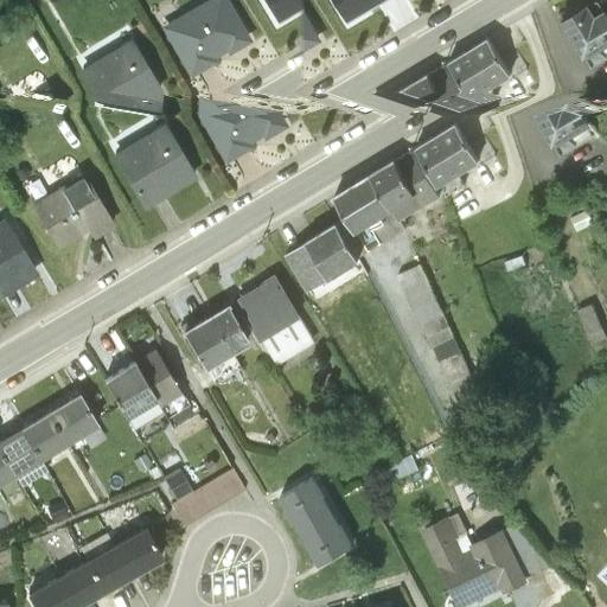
[(461,24),(447,0),(398,0),(365,20),(393,65),(461,24)]
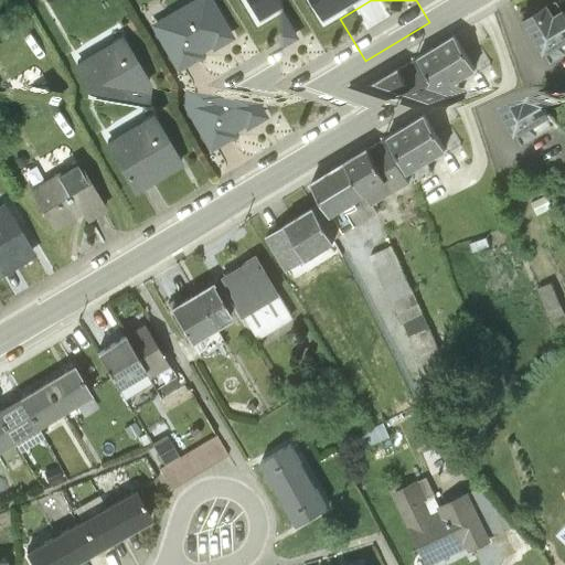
[(268,116),(240,68),(181,100),(209,150),(268,116)]
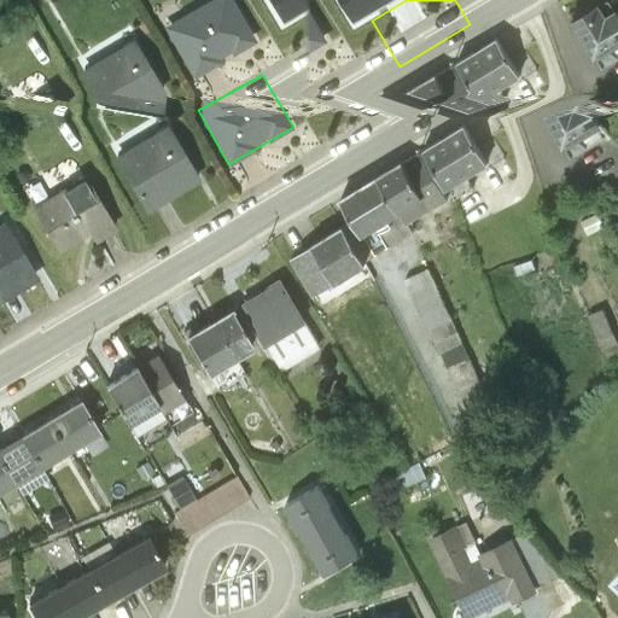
[(602,126),(578,85),(536,109),(563,149),(602,126)]
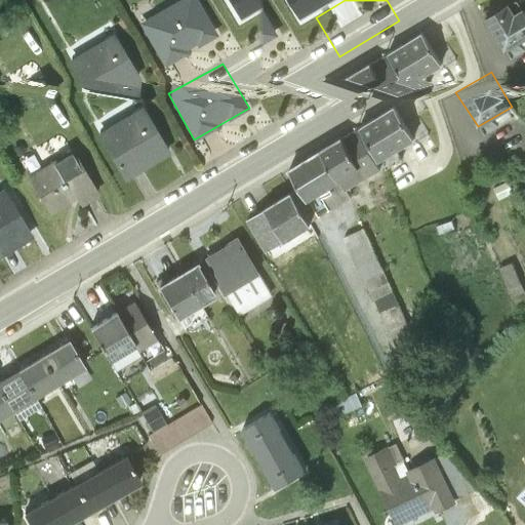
[(413,139),(394,107),(359,126),(379,162),(413,139)]
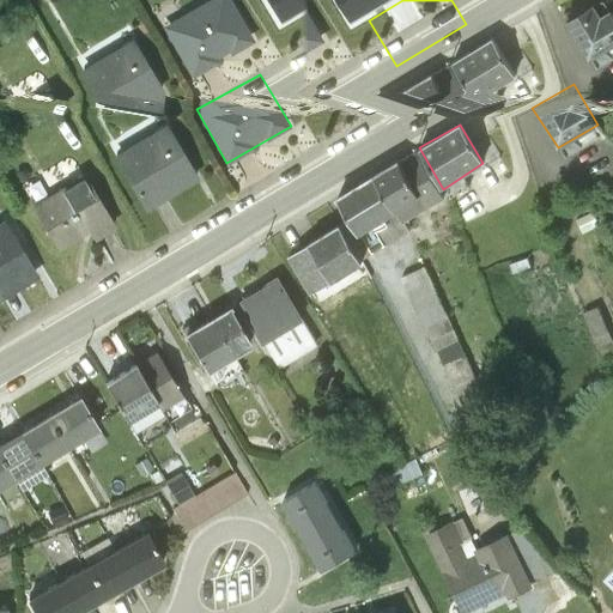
[(198,176),(167,126),(113,155),(146,208),(198,176)]
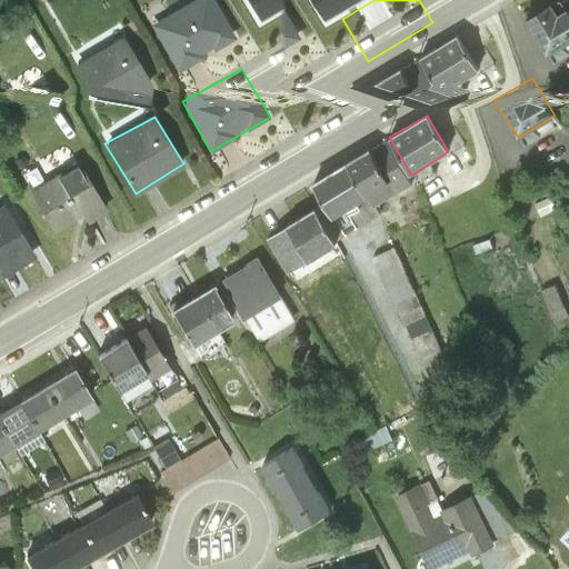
[(391,182),(371,149),(348,163),(367,198),(391,182)]
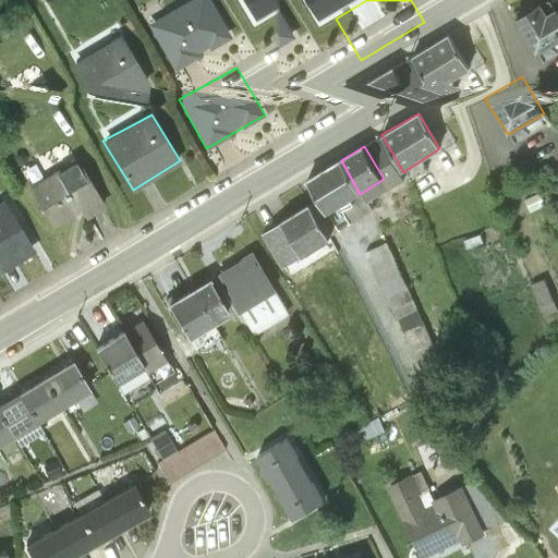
[(105,206),(75,158),(29,185),(53,226),(80,210),(84,218),(105,206)]
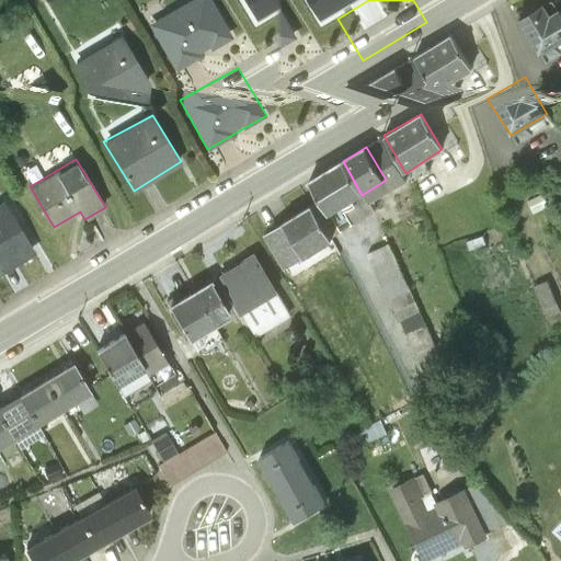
[(362,195),(343,161),(308,180),(325,216),(362,195)]
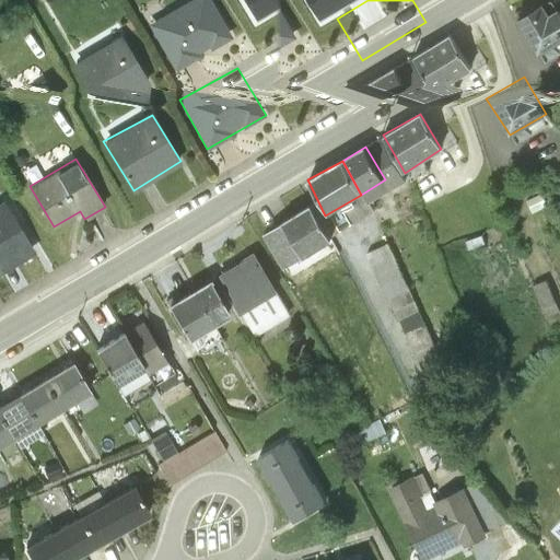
[(0,270),(35,252),(4,201),(0,203),(0,270)]
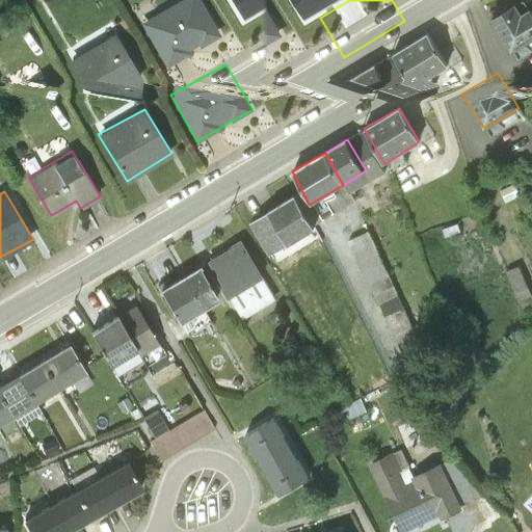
[(313,232),(294,198),(249,224),(268,258),(313,232)]
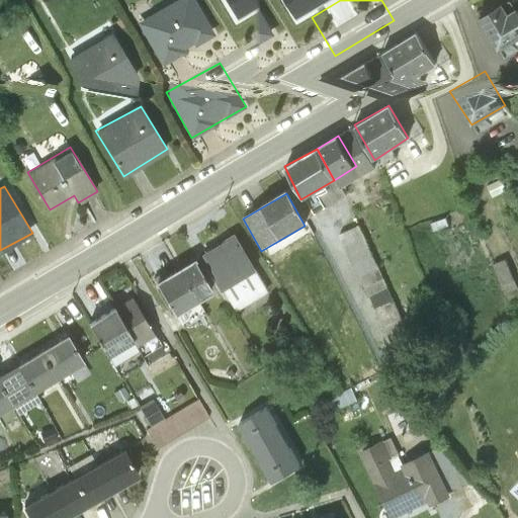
[(354,228),(339,235),(397,354),(412,346),(354,228)]
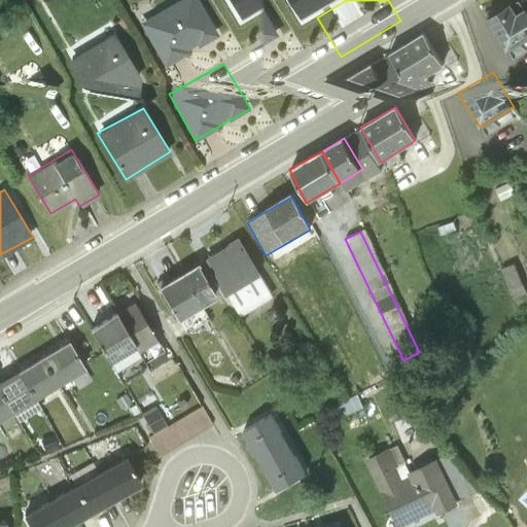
[(260,275),(240,236),(204,257),(226,295),(229,293),(260,275)]
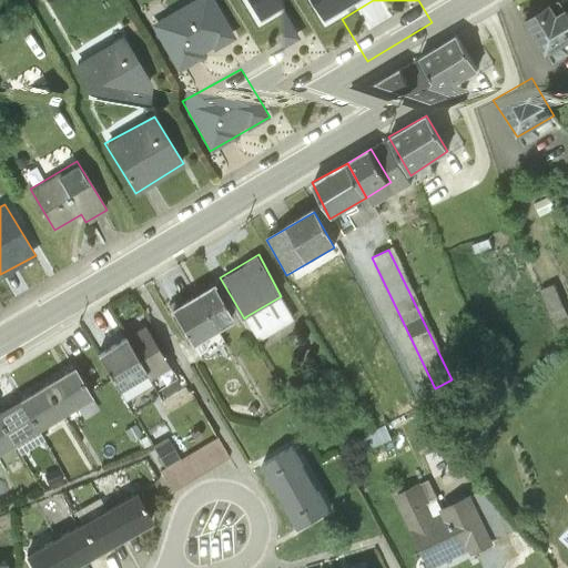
[(211,283),(190,295),(211,331),(232,318),(211,283)]
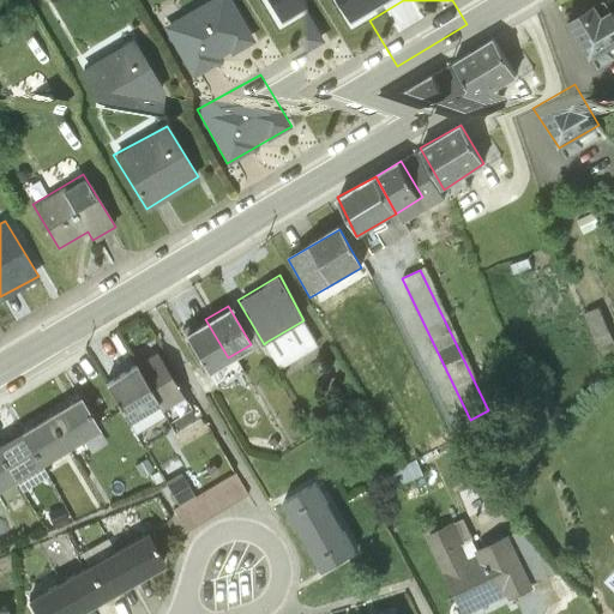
[(205,319),(184,331),(206,371),(228,357),(205,319)]
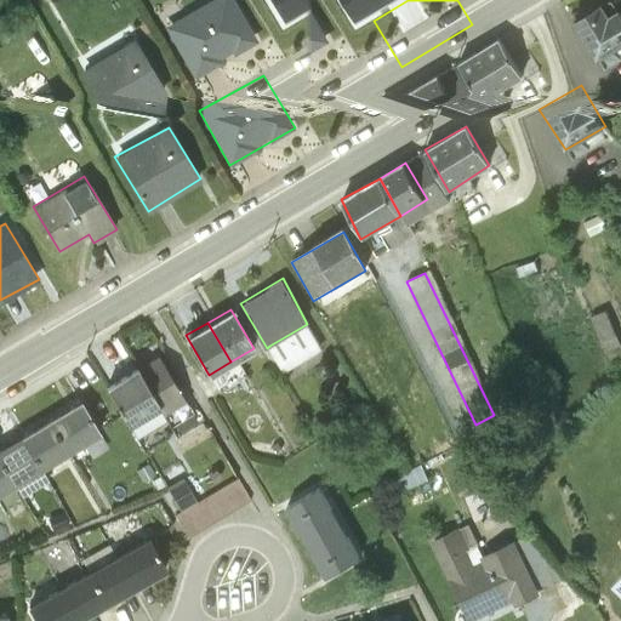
[(307,324),(269,346),(285,372),(324,351),(307,324)]
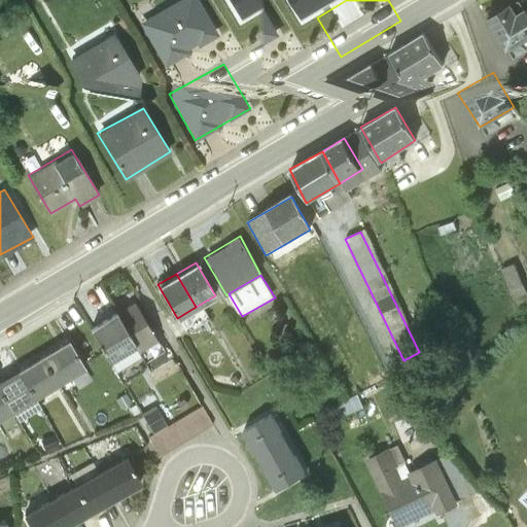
[(157,339),(135,301),(117,311),(136,344),(139,349),(157,339)]
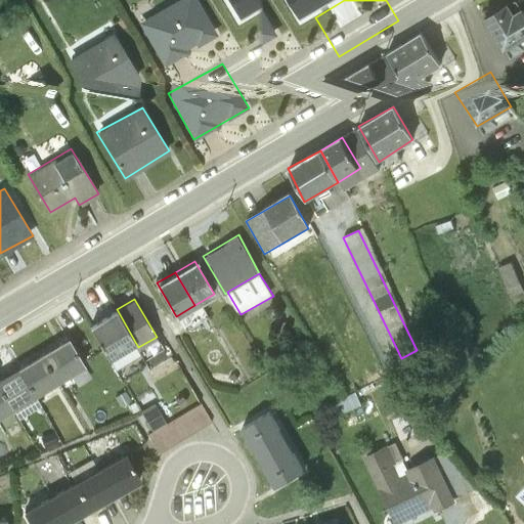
[(135,342),(117,309),(89,325),(107,358),(135,342)]
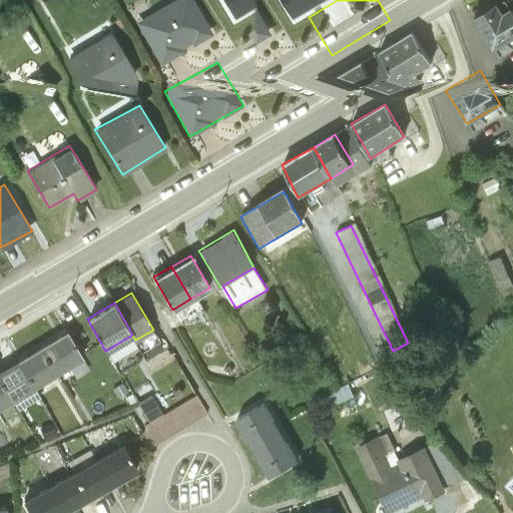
[(57,373),(81,359),(64,331),(39,346),(57,373)]
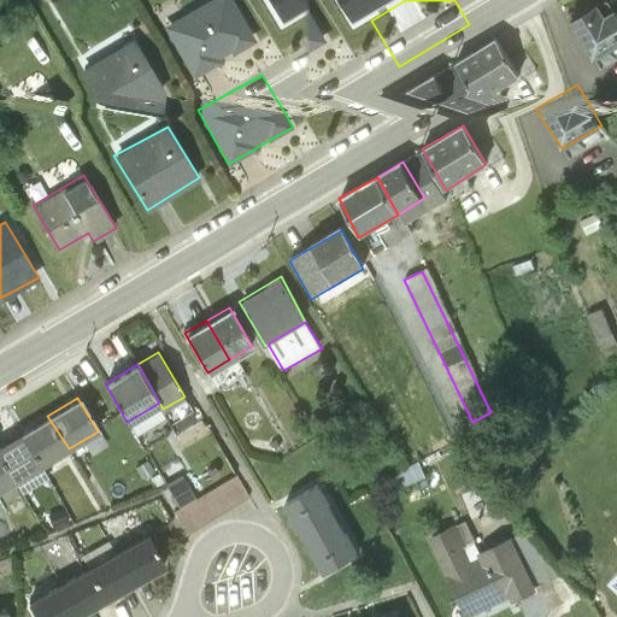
[(69,448),(47,416),(21,433),(40,465),(69,448)]
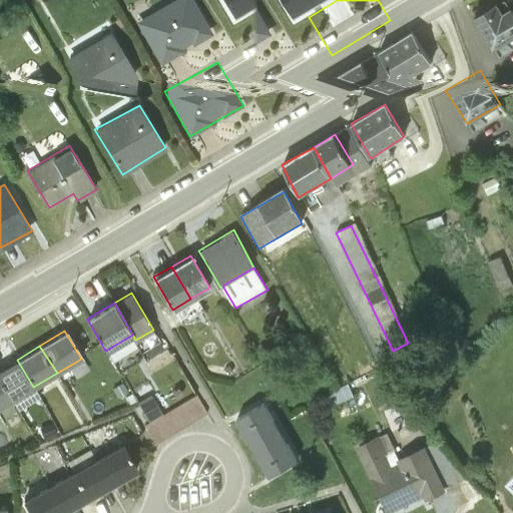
[(33,387),(17,360),(0,370),(0,380),(11,400),(33,387)]
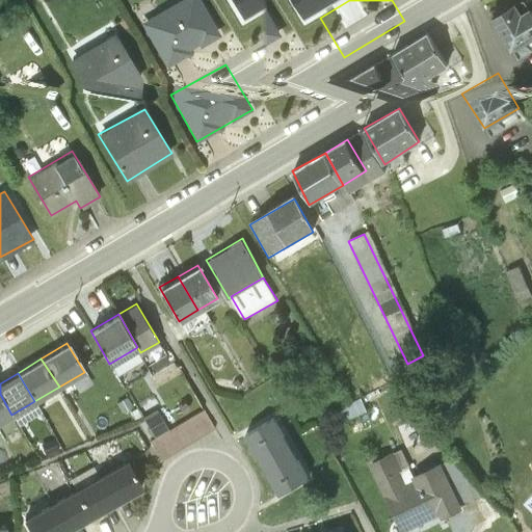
[(0,394),(0,421),(11,415),(0,394)]
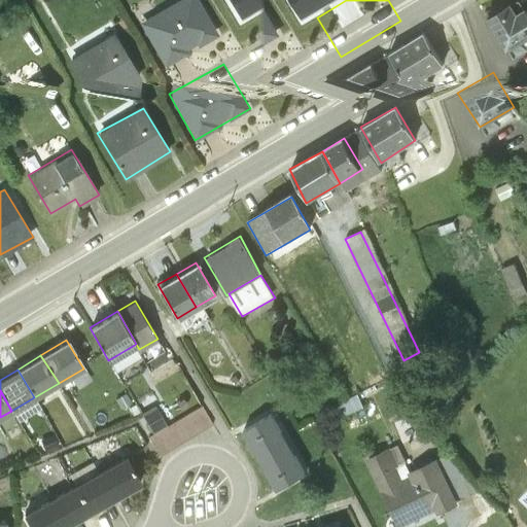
[(214,426),(204,406),(148,437),(161,460),(214,426)]
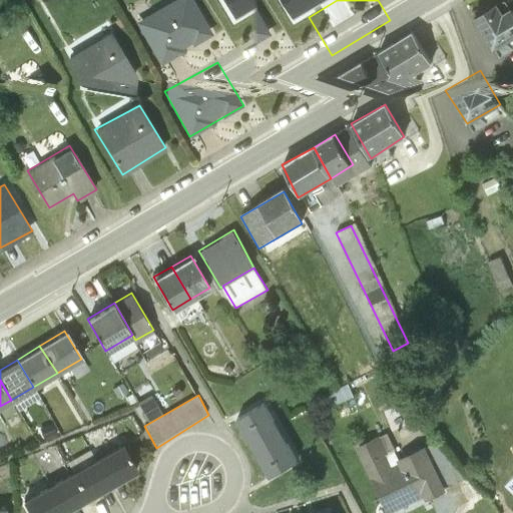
[(158,395),(144,400),(150,417),(164,412),(158,395)]
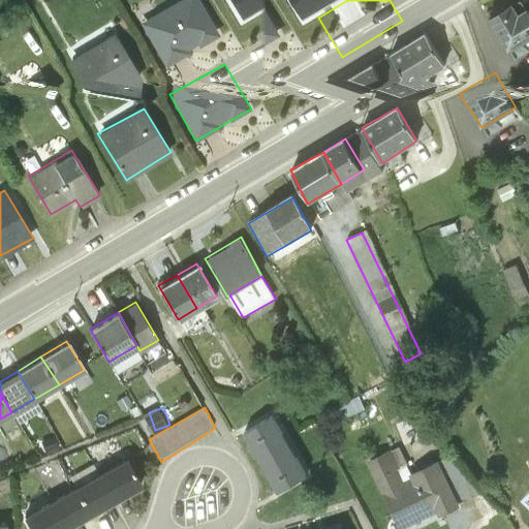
[(307,474),(274,416),(242,433),(279,491),(307,474)]
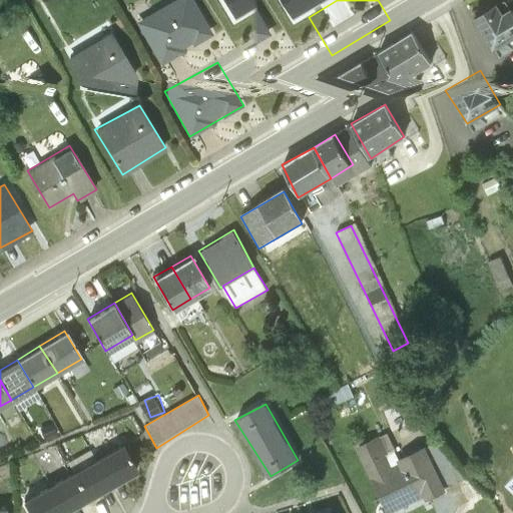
[(397,512),(466,482),(438,443),(399,460),(388,436),(357,452),(382,512),(397,512)]
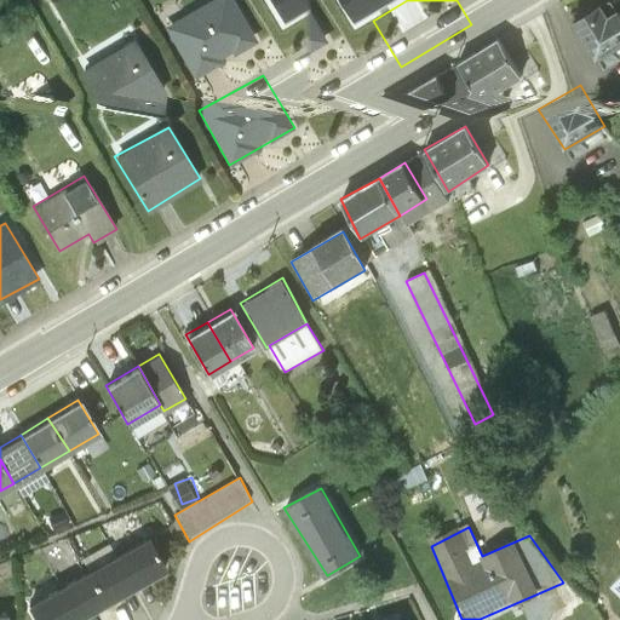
[(73,619),(166,570),(144,539),(30,603),(40,619),(73,619)]
